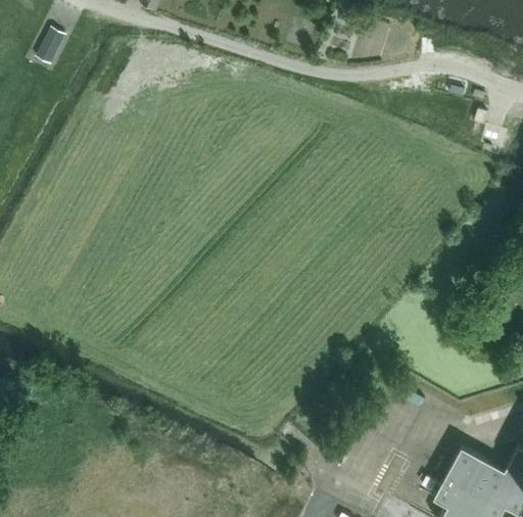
[(160,0),(141,0),(139,7),(154,14),(160,0)]
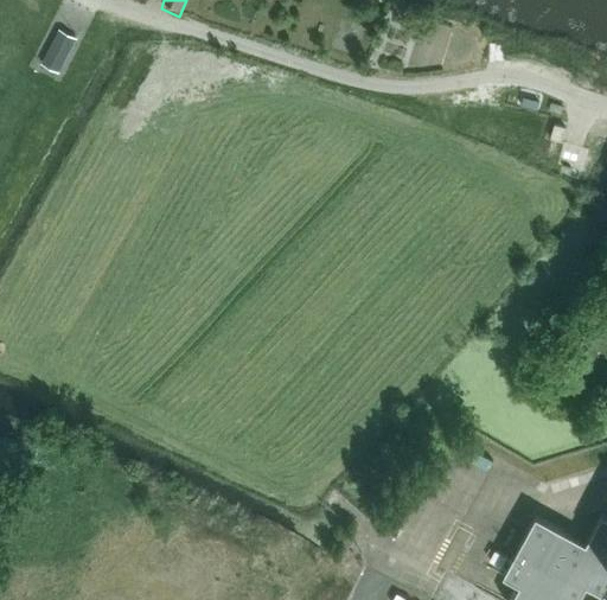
[(59,80),(76,45),(59,37),(42,70),(59,80)]
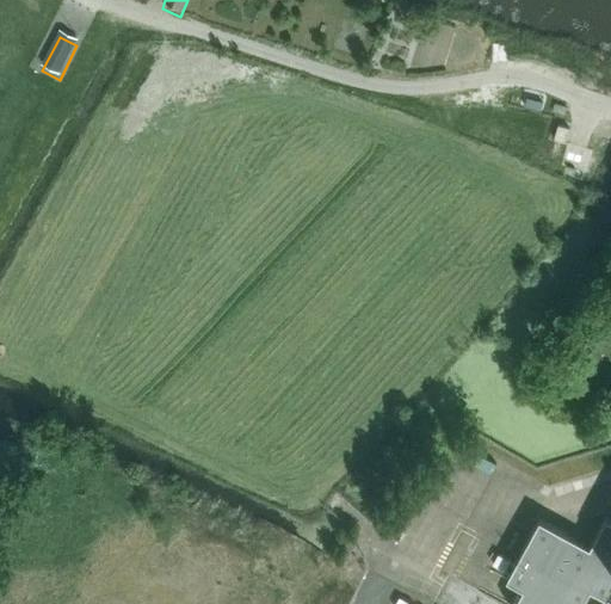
[(569,136),(557,133),(554,147),(566,149),(569,136)]
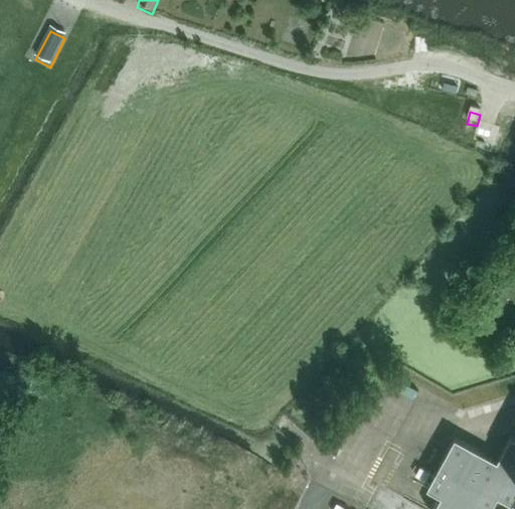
[(514,508),(514,444),(509,442),(496,466),(454,443),(425,494),(440,502),(436,508),(493,508),(498,499),(512,507),(511,508),(514,508)]
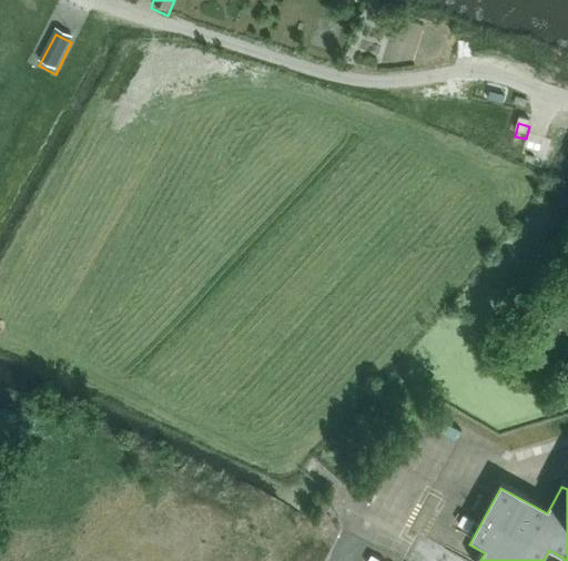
[(457,530),(469,537),(475,528),(463,521),(457,530)]
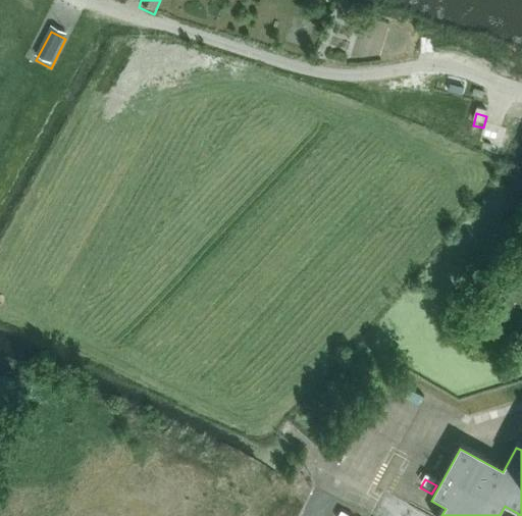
All buildings are outlined.
